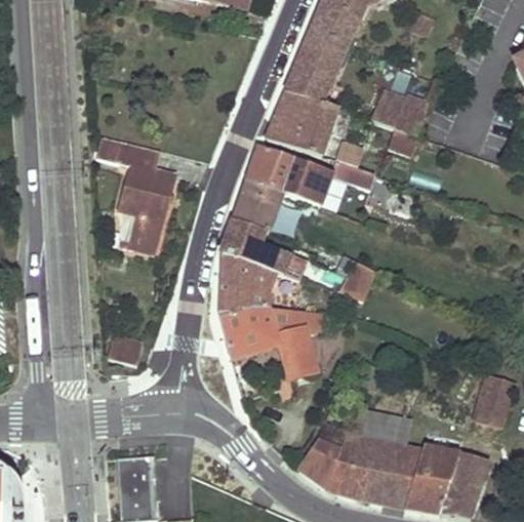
[(206,0),(247,9),(249,0),(206,0)]
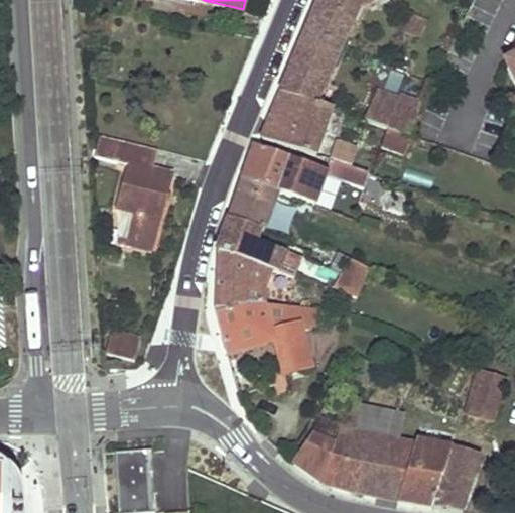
[(320,0),(293,63),(282,90),(318,101),(363,0),(320,0)]
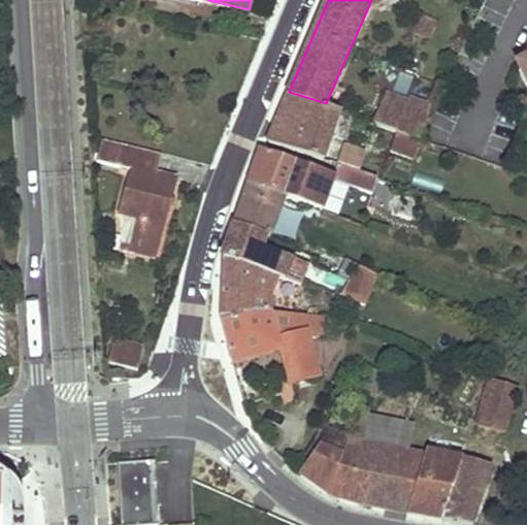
[(415,30),(428,36),(435,18),(422,12),(415,30)]
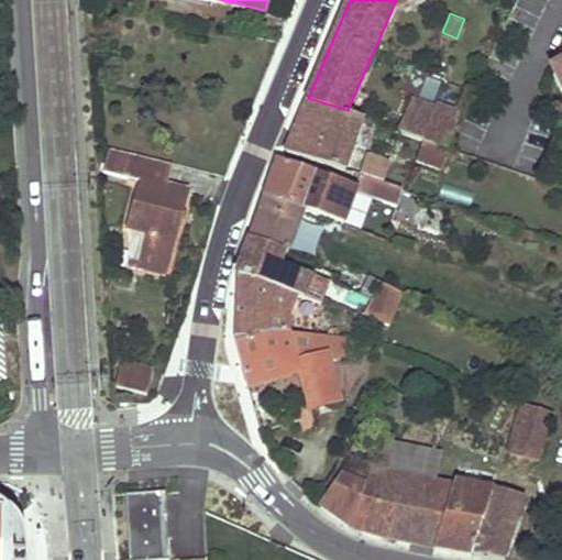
[(422,136),(436,105),(412,97),(398,128),(422,136)]
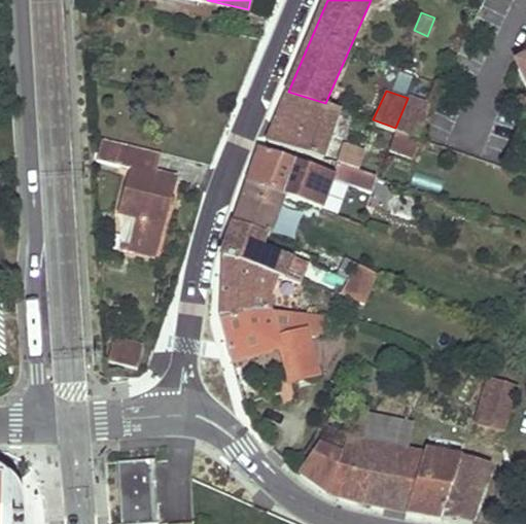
[(269,139),(323,156),(340,108),(325,103),(288,92),(280,110),(269,139)]
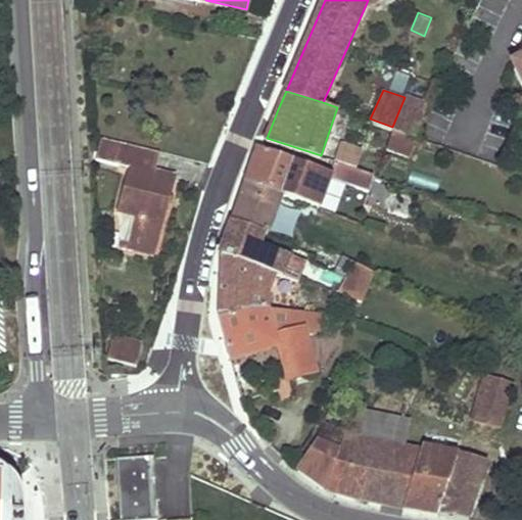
[(419,130),(429,104),(405,97),(392,127),(394,128),(416,136),(417,134),(419,130)]
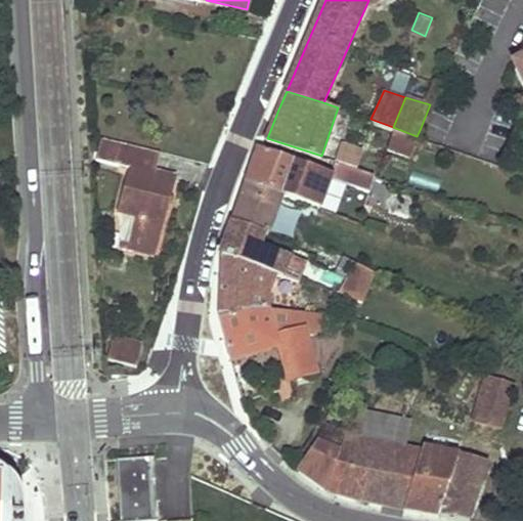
[(426,136),(418,134),(417,136),(395,128),(389,147),(410,156),(416,143),(422,145),(426,136)]
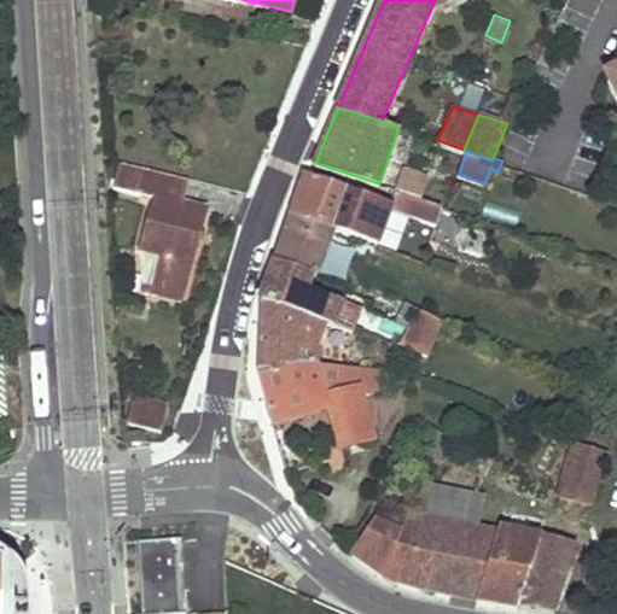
[(191,177),(121,161),(115,186),(157,196),(144,250),(166,256),(157,285),(146,282),(144,290),(181,299),(192,264),(208,206),(185,200),(191,177)]
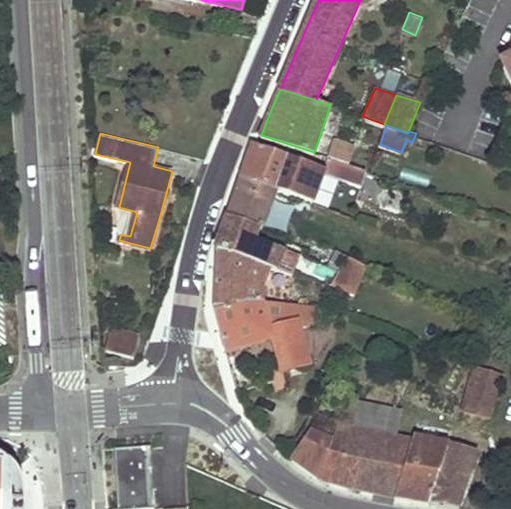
[(243,176),(277,189),(289,155),(257,144),(254,143),(250,156),(243,176)]
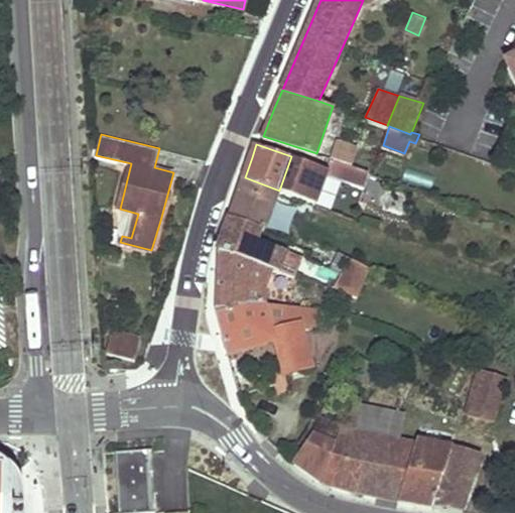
[(339,152),(336,160),(352,165),(354,158),(339,152)]
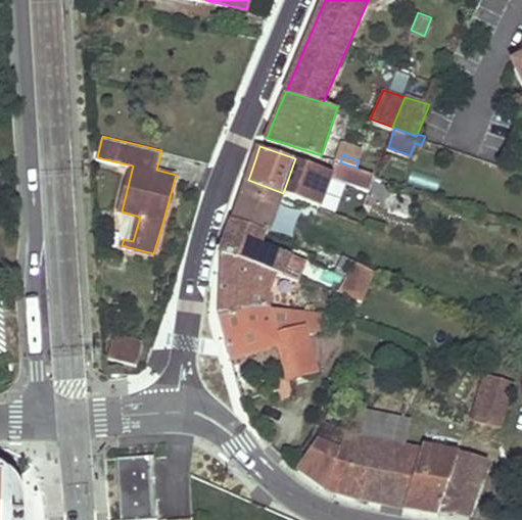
[(332,172),(295,158),(283,193),(315,203),(320,205),(332,172)]
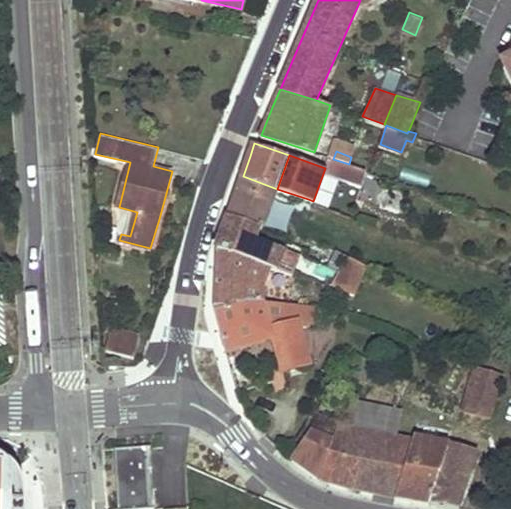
[(333,159),(331,158),(326,173),(362,186),(368,170),(349,164),(333,159)]
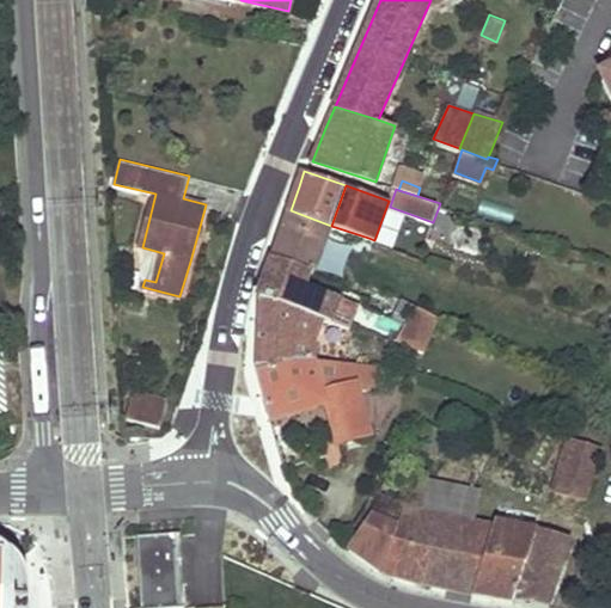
[(316,271),(331,226),(291,210),(280,239),(274,257),(312,270),(316,271)]
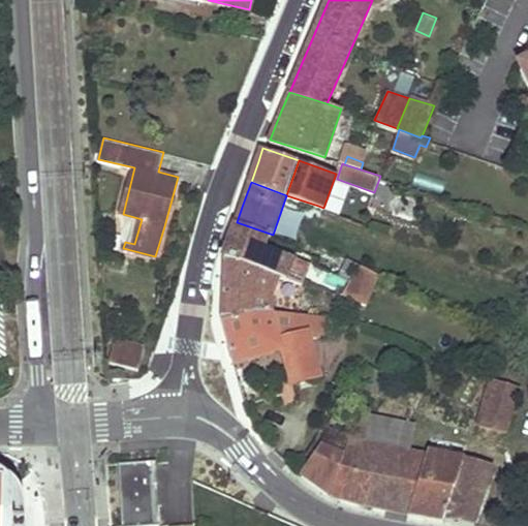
[(142,219),(123,214),(125,242),(134,244),(142,219)]
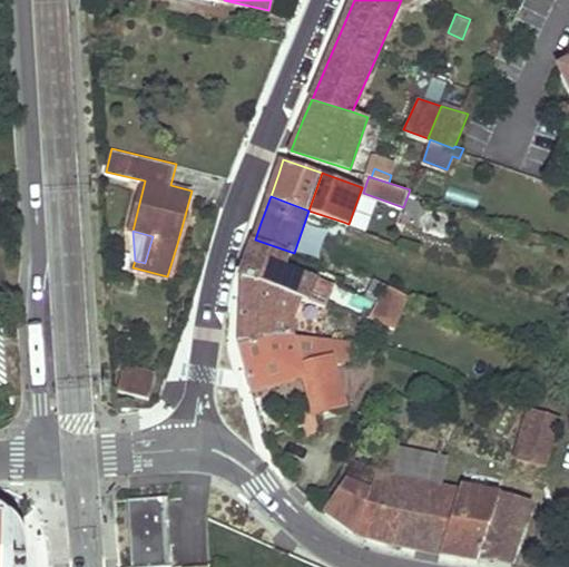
[(286,264),(291,252),(255,240),(248,258),(243,277),(303,295),(326,303),(331,281),(286,264)]
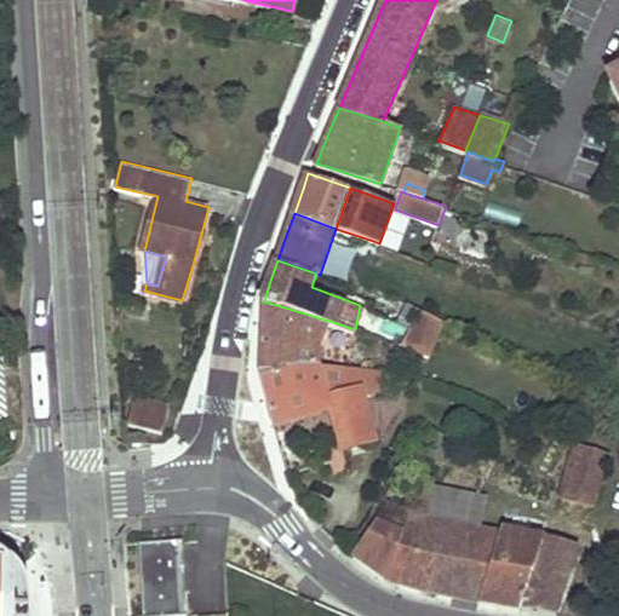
[(322,337),(330,321),(264,301),(262,334),(261,372),(320,362),(319,338),(322,337)]
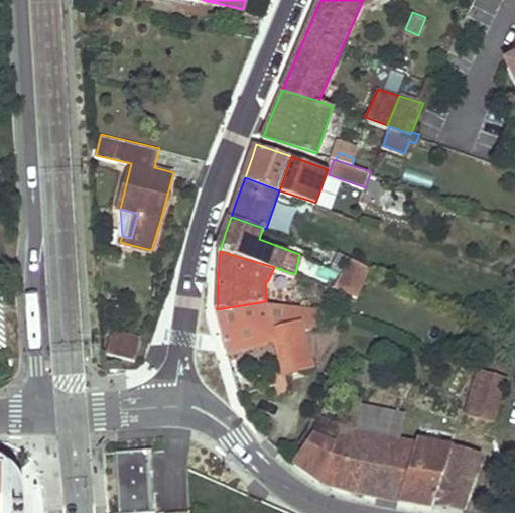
[(343,271),(350,257),(340,252),(332,265),(343,271)]
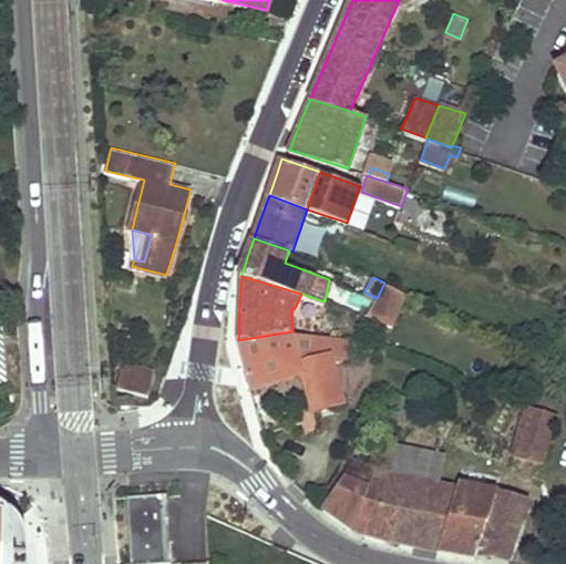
[(393,325),(405,293),(387,283),(378,300),(370,316),(393,325)]
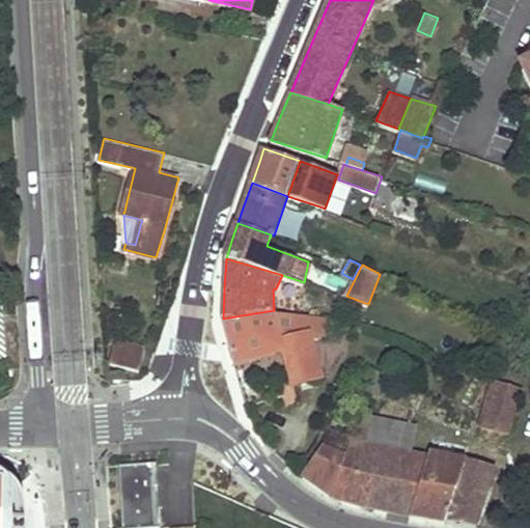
[(344,277),(338,293),(346,296),(354,281),(344,277)]
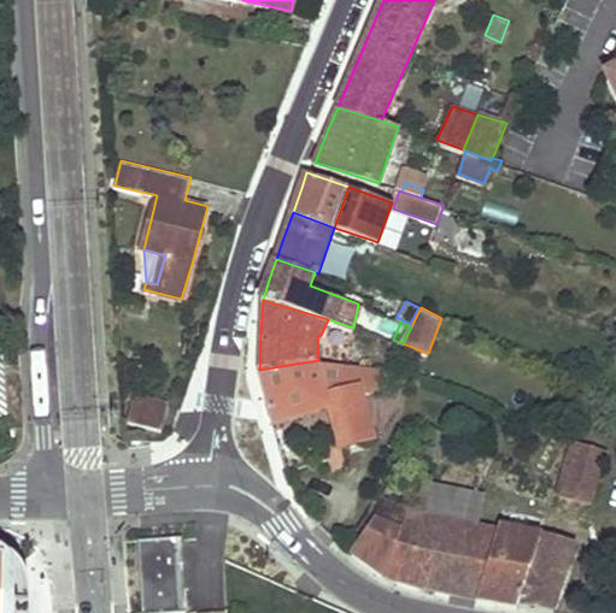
[(369,364),(321,360),(318,360),(259,370),(274,422),(330,405),(342,447),(375,438),(361,385),(374,382),(369,364)]
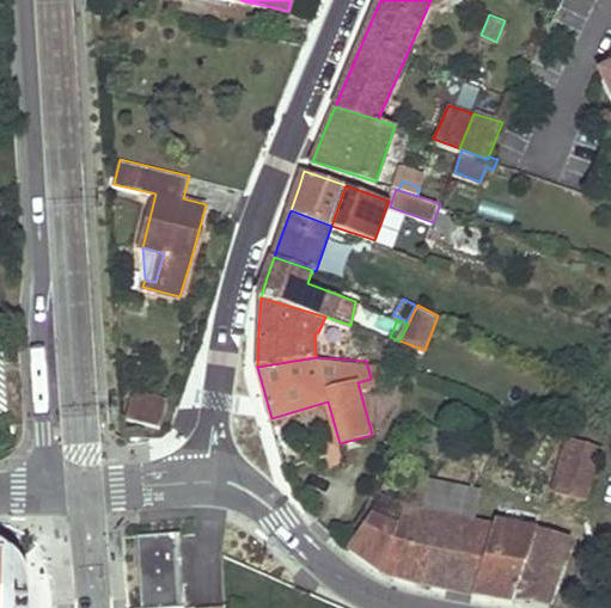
[(169,398),(135,388),(128,416),(162,425),(169,398)]
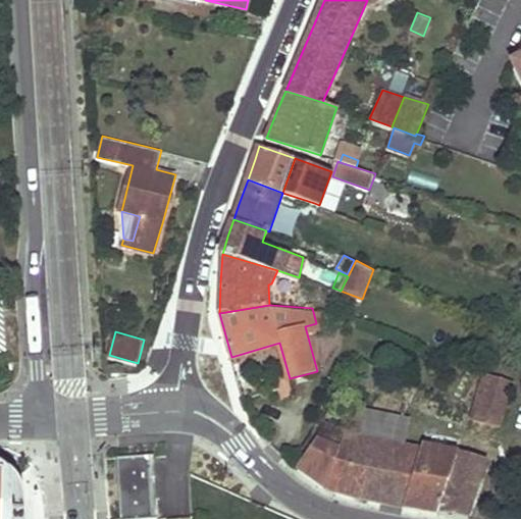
[(500,426),(513,382),(487,374),(475,412),(473,418),(500,426)]
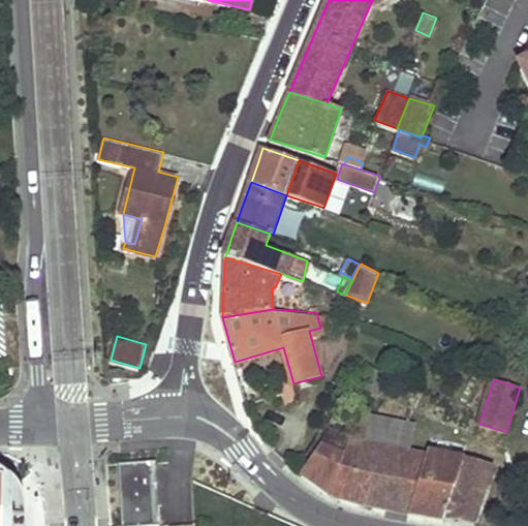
[(358,393),(346,388),(329,426),(340,431),(358,393)]
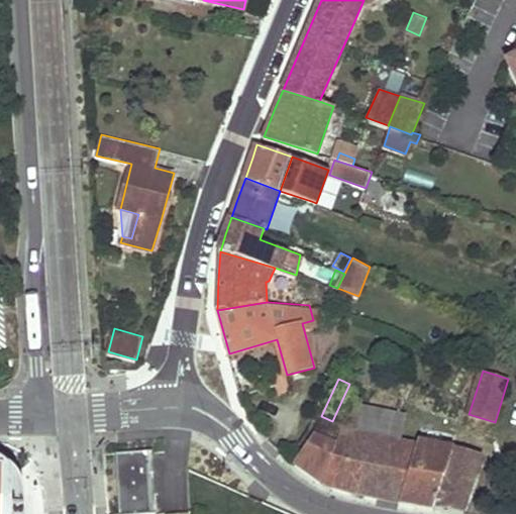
[(395,439),(400,415),(355,406),(351,430),(395,439)]
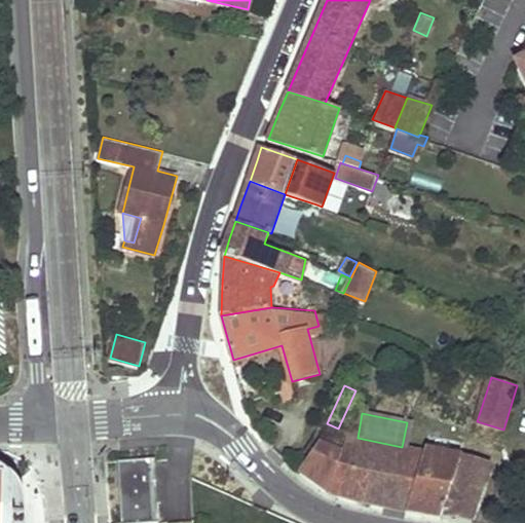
[(348,433),(338,428),(327,423),(319,442),(342,452),(330,490),(365,501),(417,510),(473,519),(490,464),(462,456),(462,454),(426,447),(424,452),(402,447),(358,438),(348,436),(348,433)]
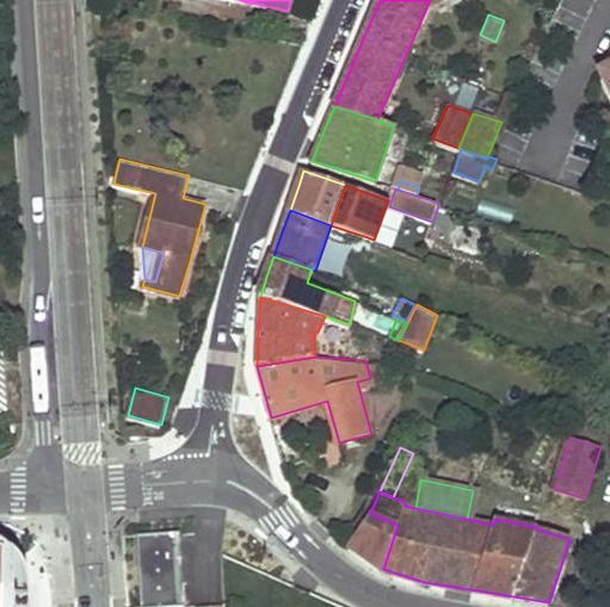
[(398,525),(370,513),(349,544),(383,569),(398,525)]
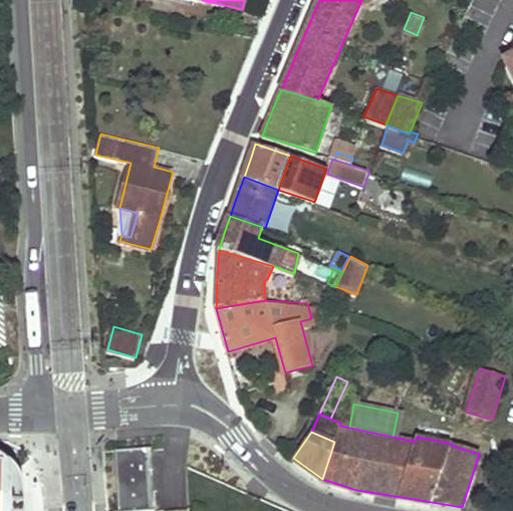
[(156,508),(150,446),(117,449),(123,510),(156,508)]
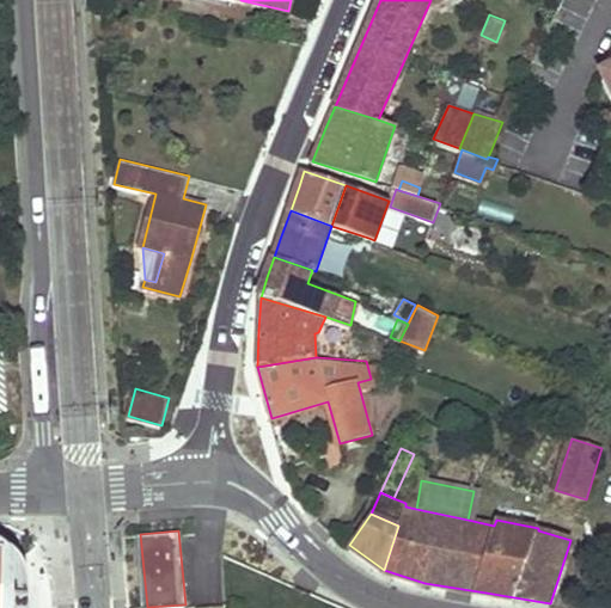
[(189,605),(183,530),(178,530),(185,605),(189,605)]
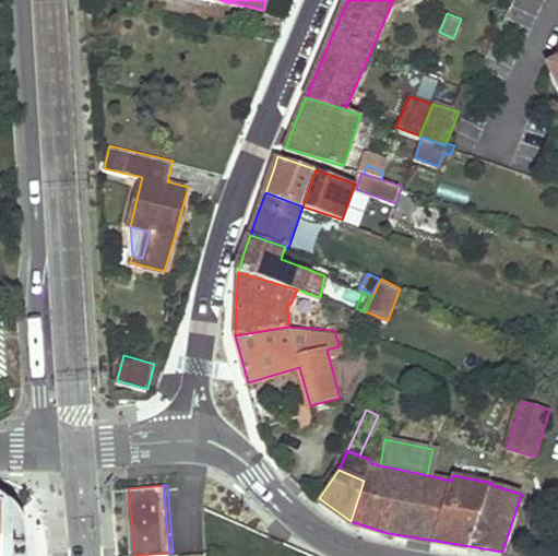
[(0,496),(0,508),(21,509),(14,504),(0,497),(0,496)]
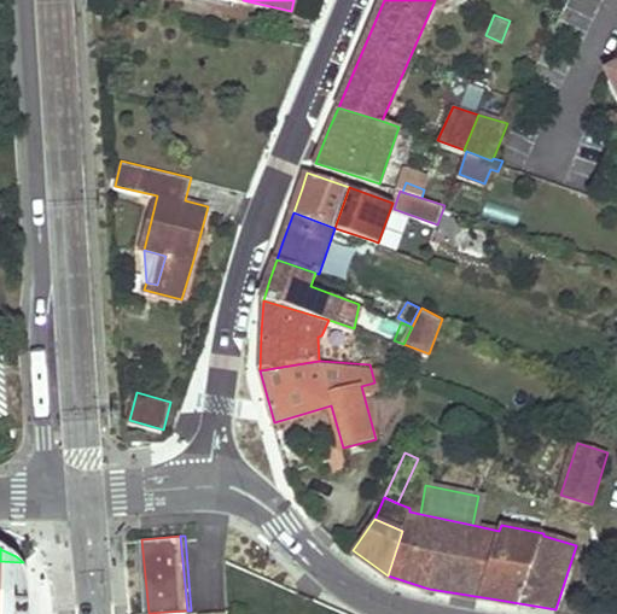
[(0,613),(38,613),(39,592),(22,591),(23,563),(23,562),(0,561),(0,613)]
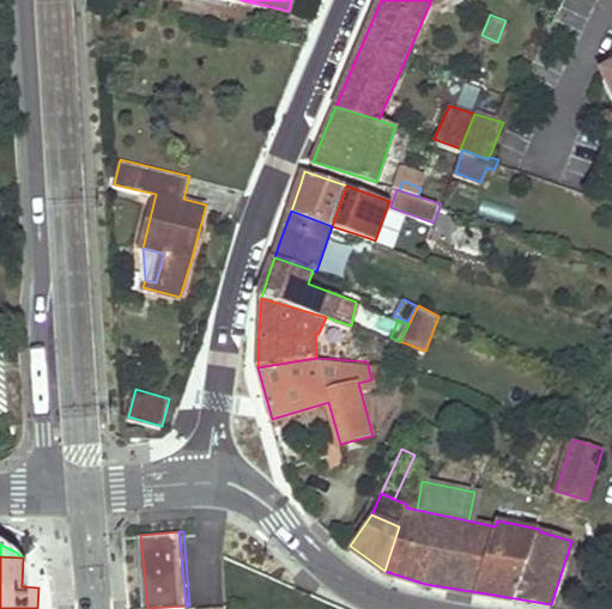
[(26,564),(23,559),(22,586),(38,588),(31,572),(26,564)]
